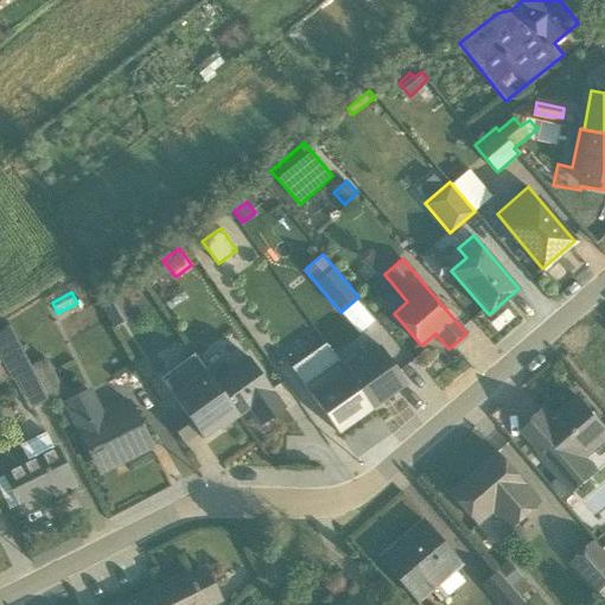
[(102,306),(115,326),(132,316),(119,295),(102,306)]
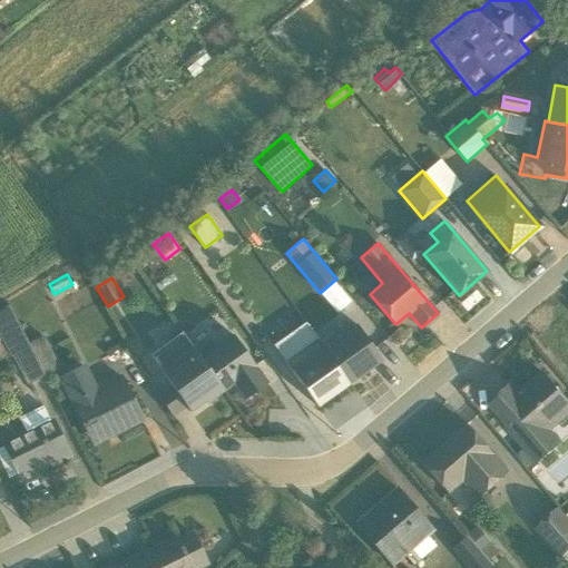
[(28,384),(46,374),(29,343),(10,306),(7,306),(0,309),(0,359),(12,354),(28,384)]
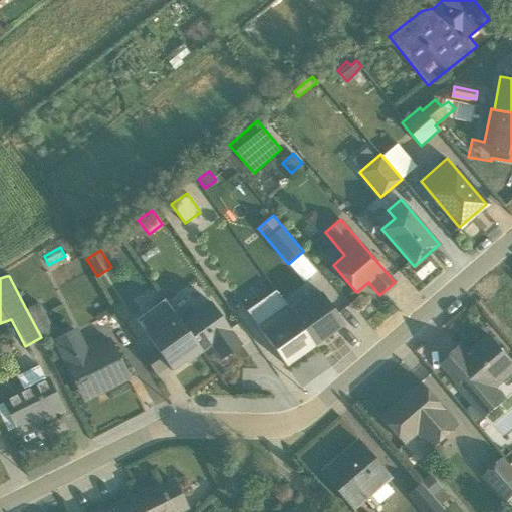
[(315,345),(291,311),(275,289),(246,310),(286,366),(315,345)]
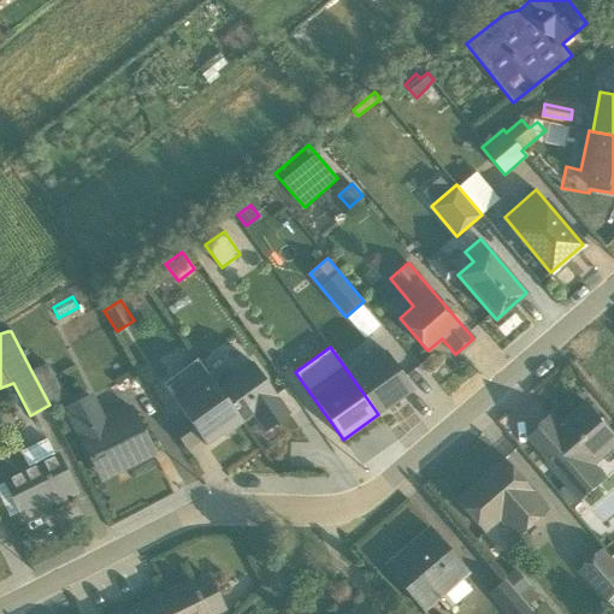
[(349,373),(378,414),(414,389),(385,348),(349,373)]
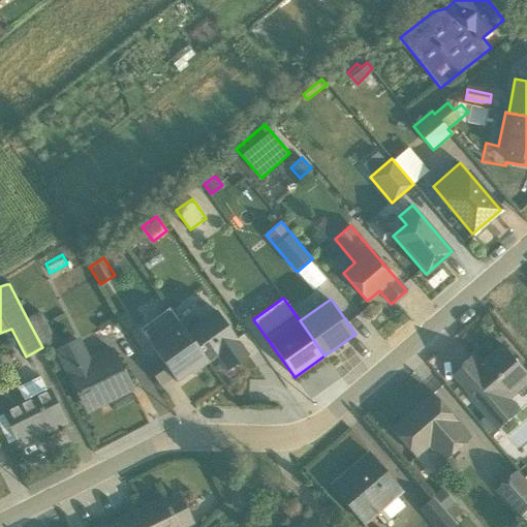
[(227,370),(251,353),(217,309),(200,320),(197,315),(182,326),(208,362),(217,355),(227,370)]
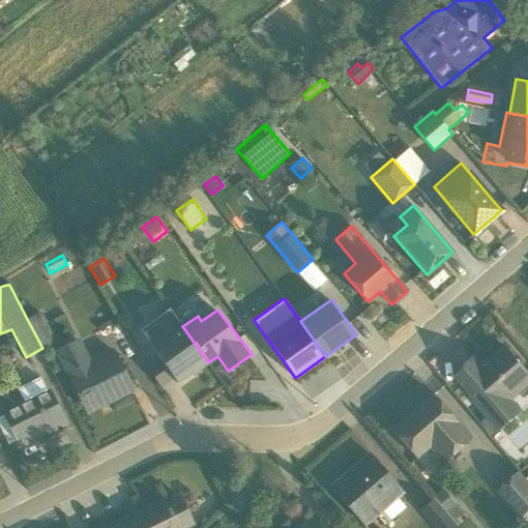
[(172,311),(142,332),(159,357),(147,367),(162,386),(174,377),(177,382),(192,373),(193,374),(208,362),(182,326),(172,311)]
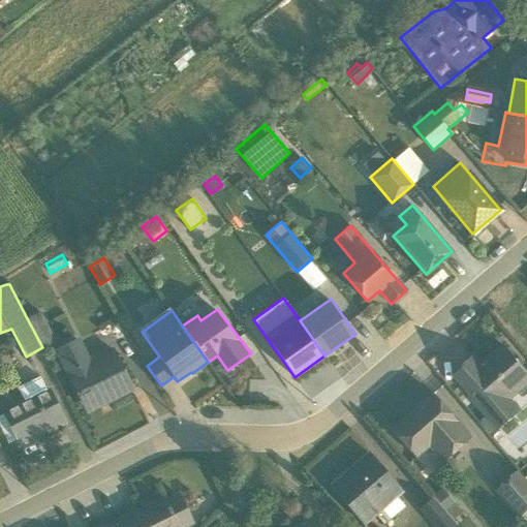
[(40,311),(27,318),(42,347),(57,341),(40,311)]
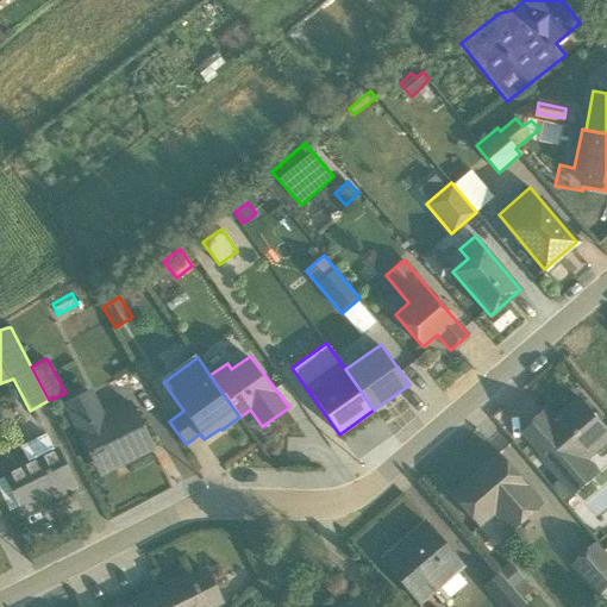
[(92,388),(64,402),(101,474),(125,461),(152,448),(129,400),(105,413),(92,388)]
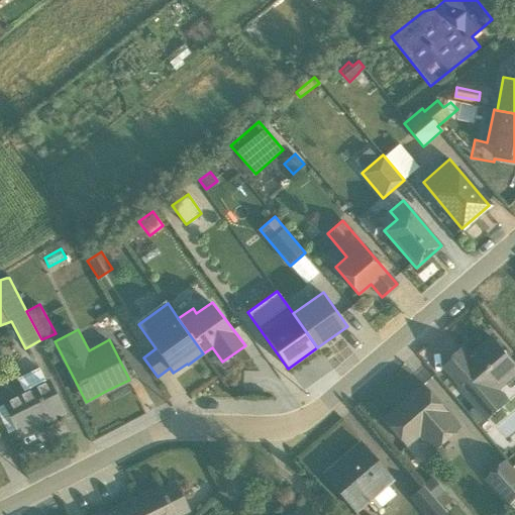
[(443,367),(490,420),(513,400),(503,389),(514,378),(514,363),(494,337),(471,357),(464,349),(443,367)]
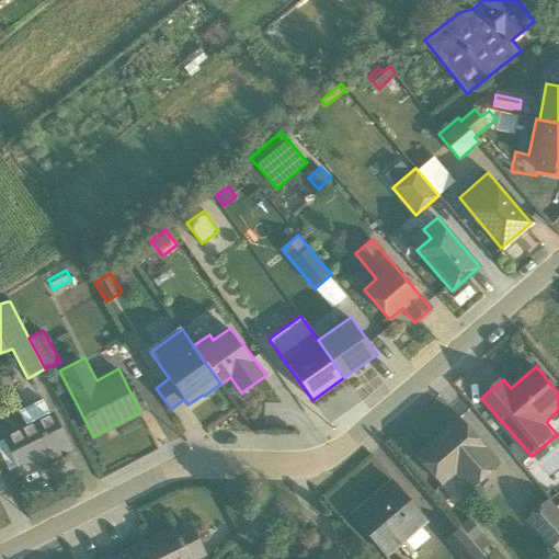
[(19,411),(18,409),(0,418),(0,428),(4,437),(0,438),(0,453),(9,470),(19,466),(22,471),(69,448),(50,412),(49,412),(43,399),(19,411)]
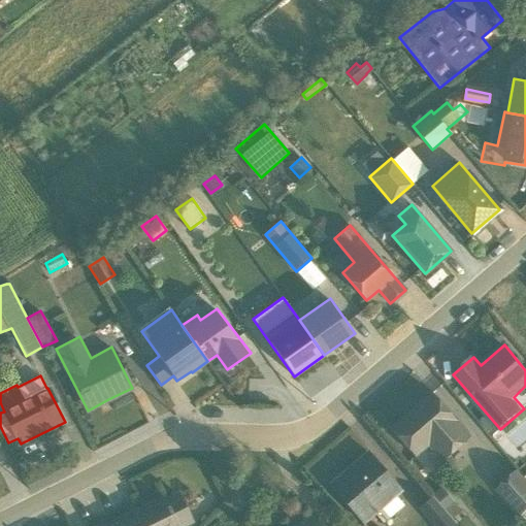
[(432,392),(391,428),(417,457),(428,446),(442,462),(471,435),(432,392)]
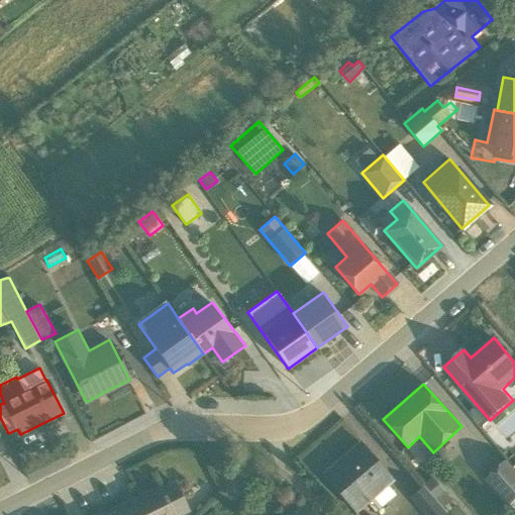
[(395,481),(361,442),(324,474),(356,513),(353,514),(361,514),(358,512),(368,504),(376,512),(396,495),(389,486),(395,481)]
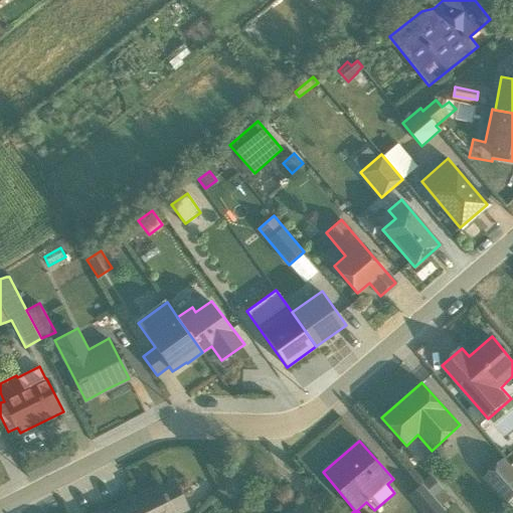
[(512,465),(506,457),(484,477),(507,504),(512,498),(512,465)]
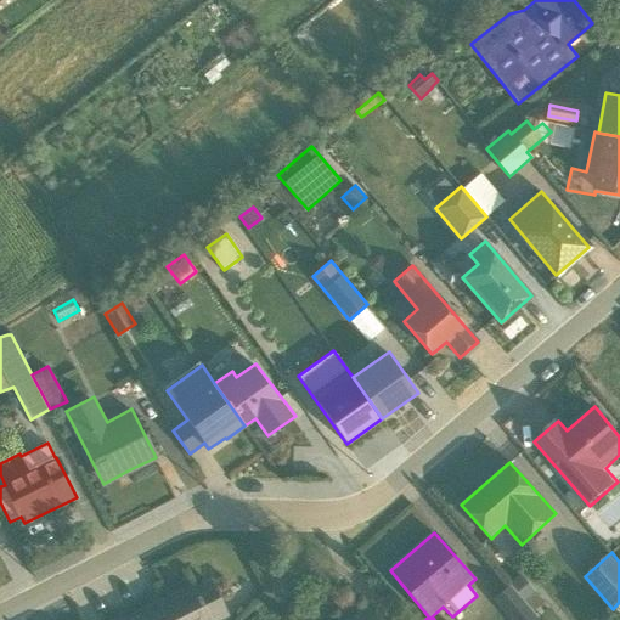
[(545,602),(520,574),(509,582),(534,610),(545,602)]
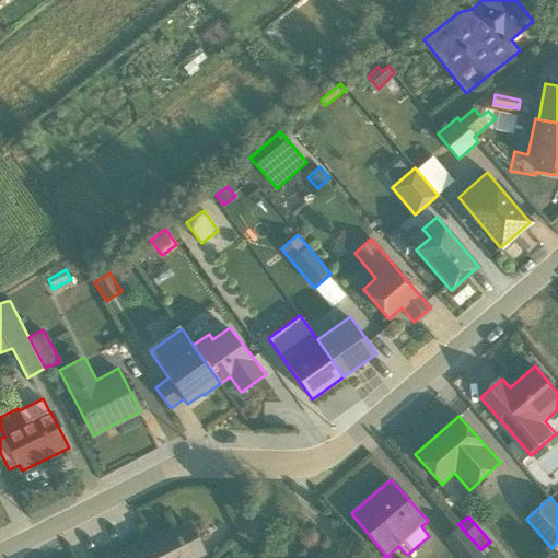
[(103,557),(198,557),(205,555),(189,524),(174,531),(173,529),(113,557),(109,557),(108,556),(103,557)]
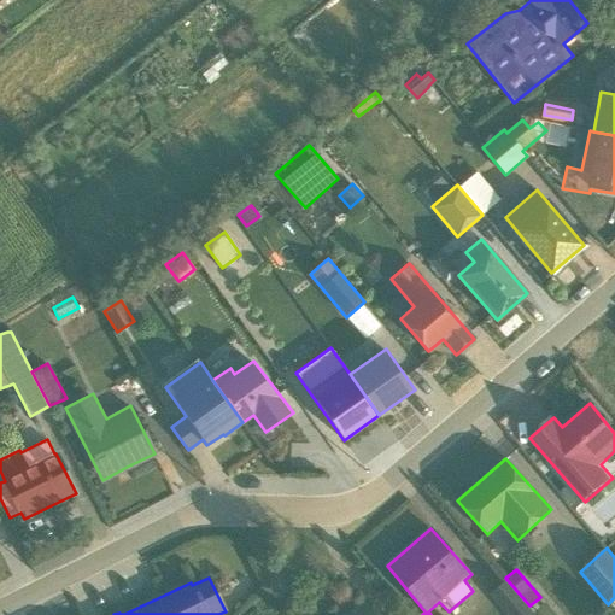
[(534,613),(507,580),(491,593),(509,614),(534,614),(533,613),(534,613)]
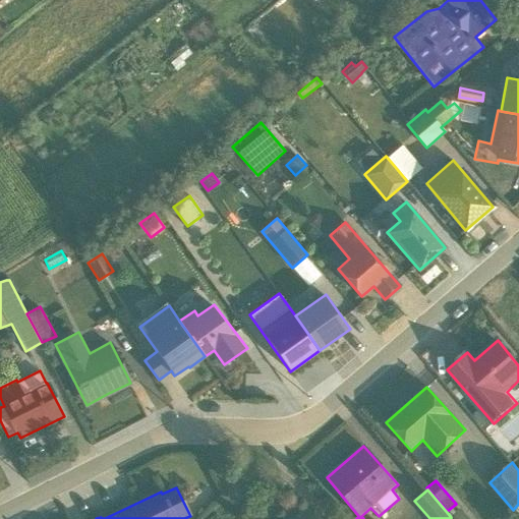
[(316,518),(307,508),(295,518),(316,518)]
